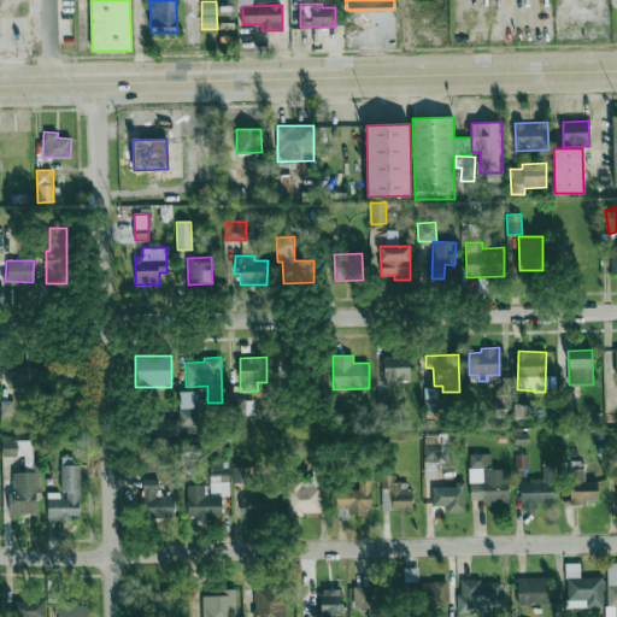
[(410,381),(410,357),(385,357),(385,382),(410,381)]
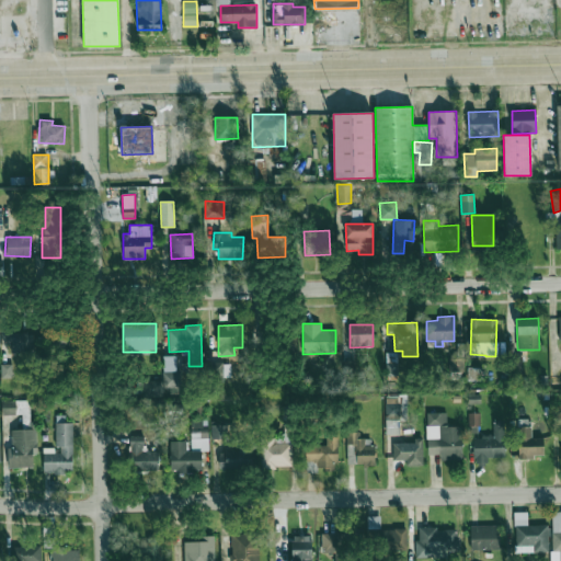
[(11,352),(33,352),(32,332),(6,333),(6,344),(11,344),(11,352)]
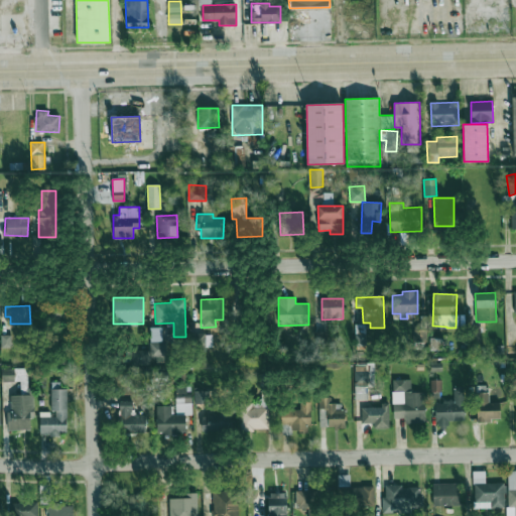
[(45,323),(67,324),(67,306),(45,305),(45,323)]
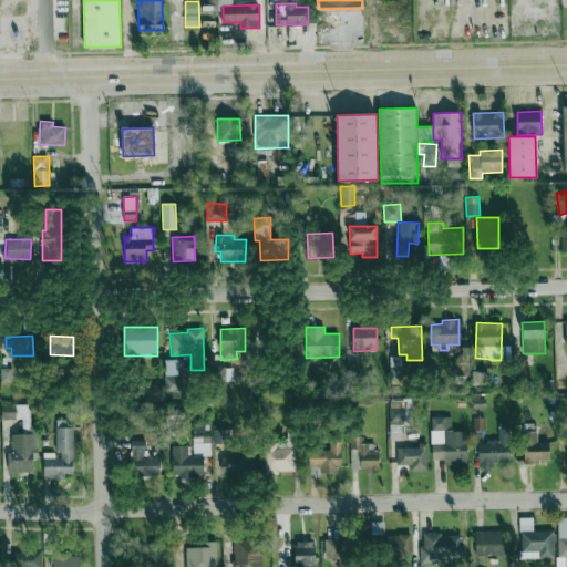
[(178,360),(166,359),(165,384),(145,384),(145,398),(183,399),(184,374),(177,374),(178,360)]
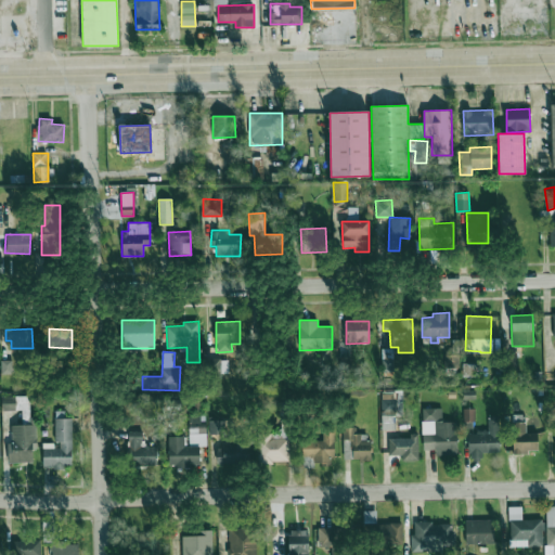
[(11,361),(0,361),(1,373),(12,373),(11,361)]
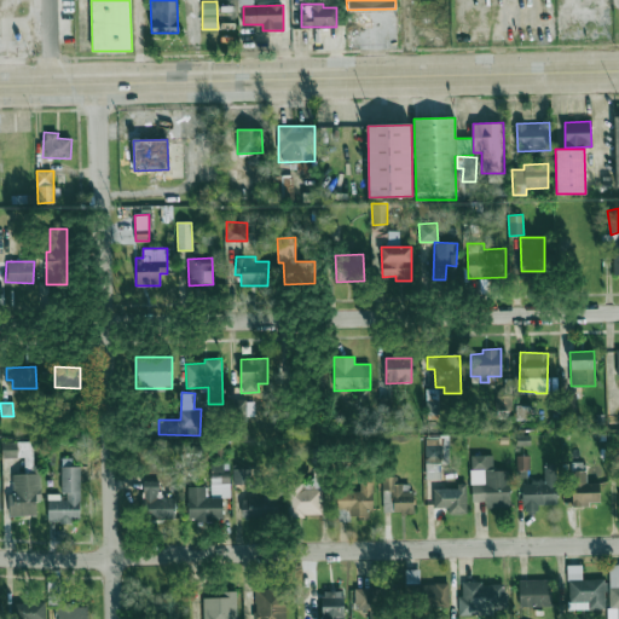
[(19,458),(19,453),(27,453),(27,443),(3,441),(3,457),(19,458)]
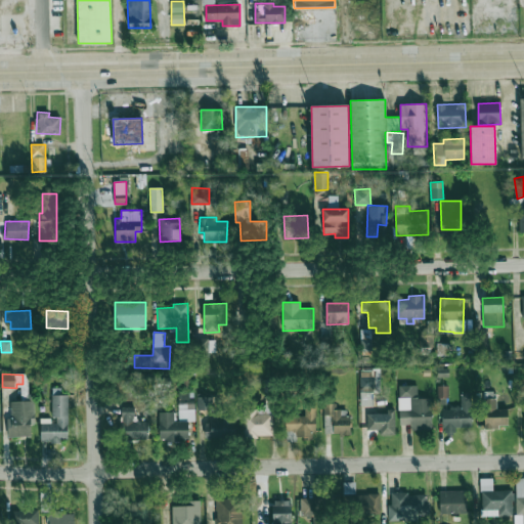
[(431,398),(418,398),(417,385),(398,386),(399,424),(410,424),(410,430),(432,429),(431,398)]
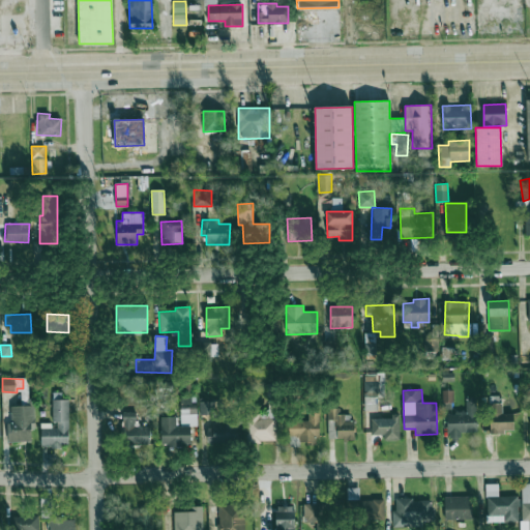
[(443,402),(452,402),(452,390),(443,390),(443,402)]
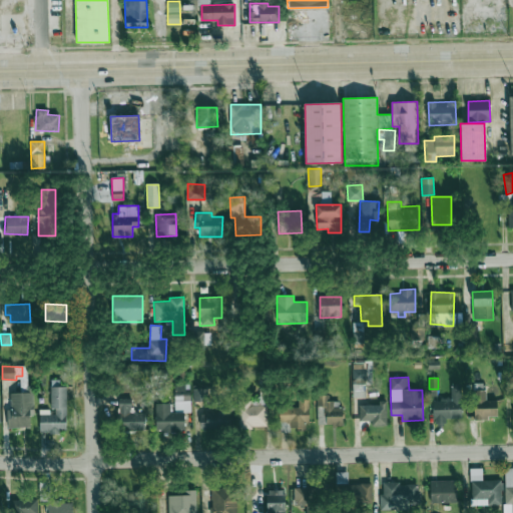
[(462,418),(461,385),(451,385),(452,399),(433,400),(434,425),(446,425),(446,418),(462,418)]
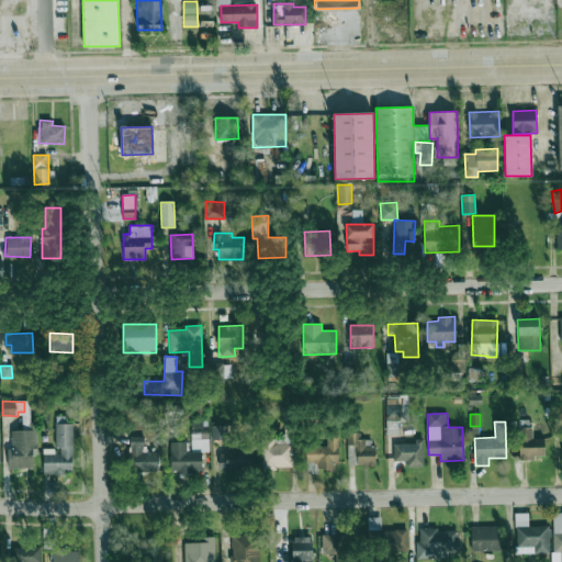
[(11,430),(12,449),(8,449),(9,468),(36,467),(34,423),(30,423),(30,430),(11,430)]
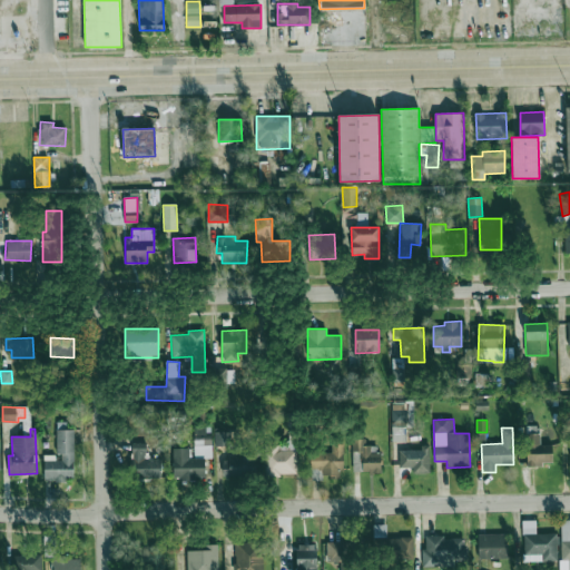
[(45,457),(43,480),(74,480),(75,430),(58,430),(58,457),(45,457)]
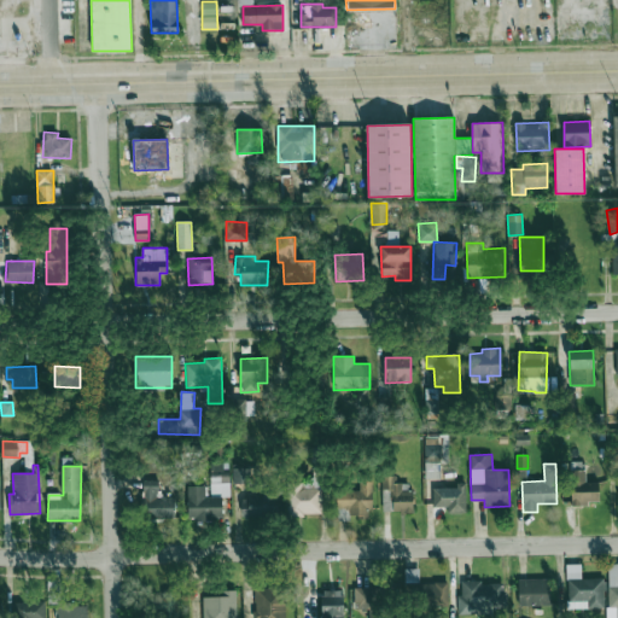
[(232,468),(232,483),(255,483),(255,467),(232,468)]
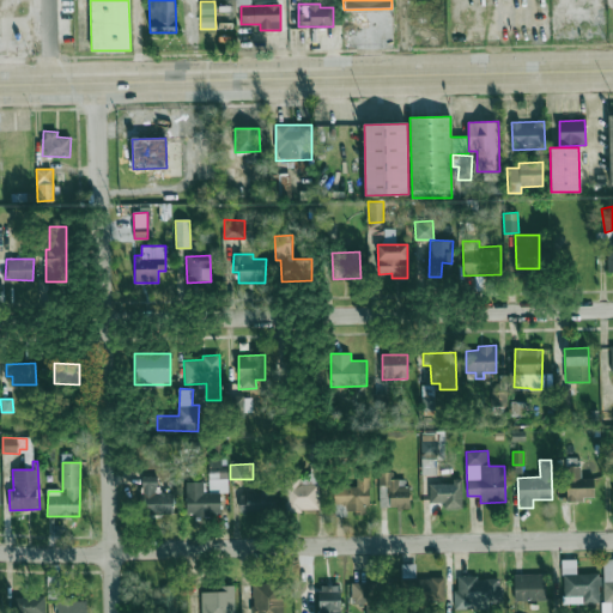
[(594,499),(594,478),(581,478),(581,466),(566,466),(566,499),(594,499)]
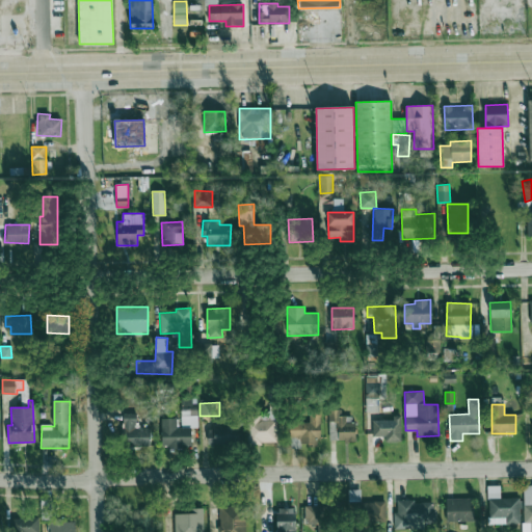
[(161,418),(162,448),(192,447),(191,426),(197,426),(197,409),(180,410),(180,418),(161,418)]
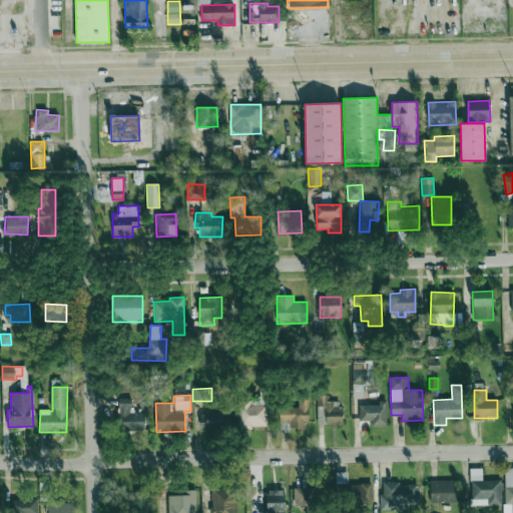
[(342,401),(329,401),(329,395),(316,395),(317,406),(325,406),(325,426),(343,426),(342,401)]
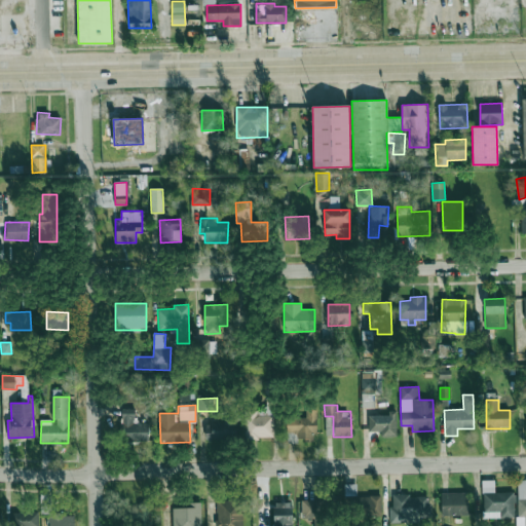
[(288,417),(287,437),(315,438),(316,409),(306,408),(306,418),(288,417)]
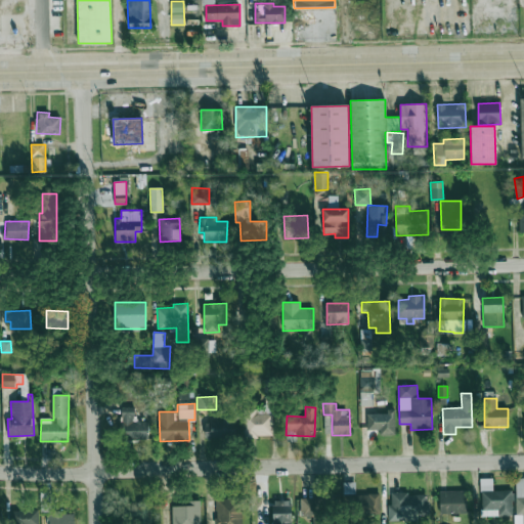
[(148,440),(148,422),(134,422),(134,407),(122,407),(122,439),(148,440)]
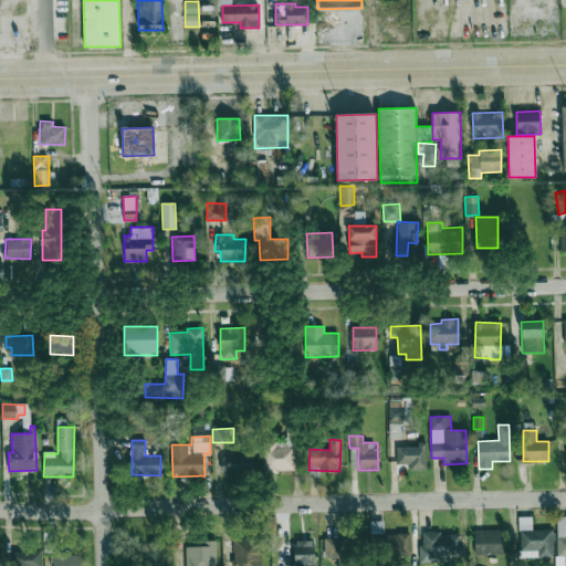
[(427,470),(427,442),(417,443),(417,447),(396,447),(397,464),(408,464),(408,470),(427,470)]
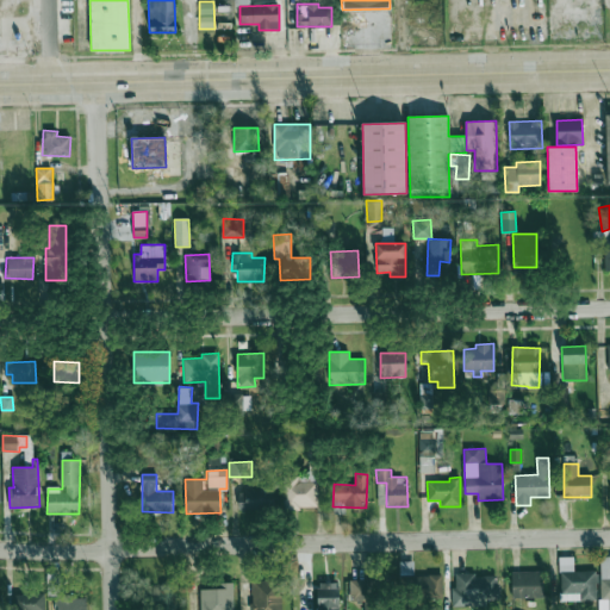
[(285,509),(317,508),(317,480),(285,480),(285,509)]
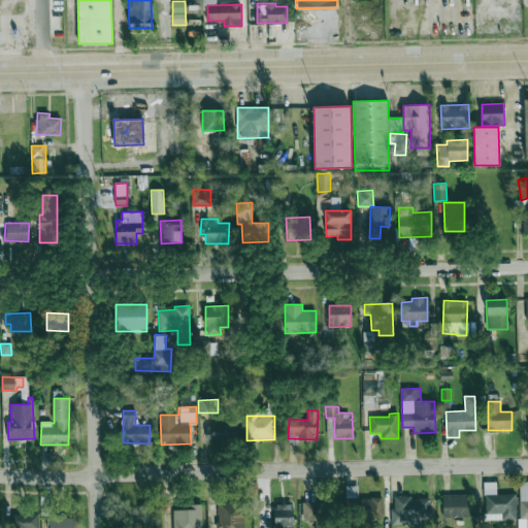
[(206,440),(233,441),(234,424),(206,423),(206,440)]
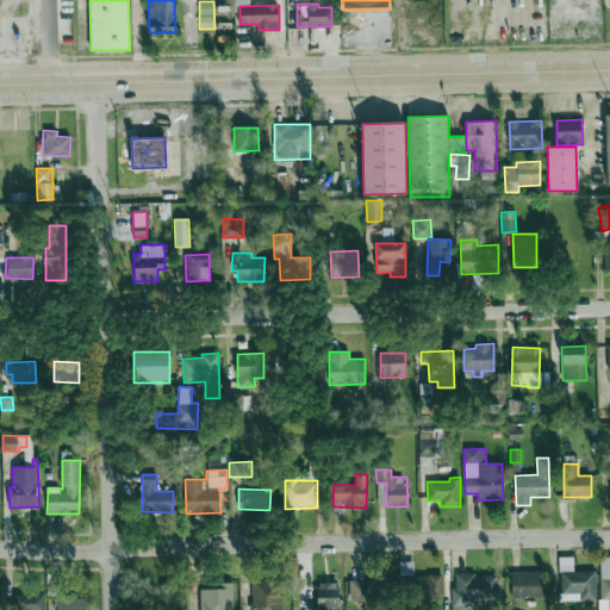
[(609,609),(609,555),(599,556),(599,609),(609,609)]
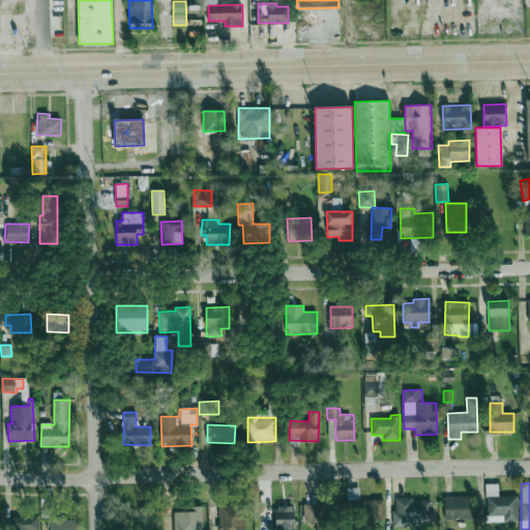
[(498,483),(486,483),(487,522),(518,521),(518,496),(498,496),(498,483)]
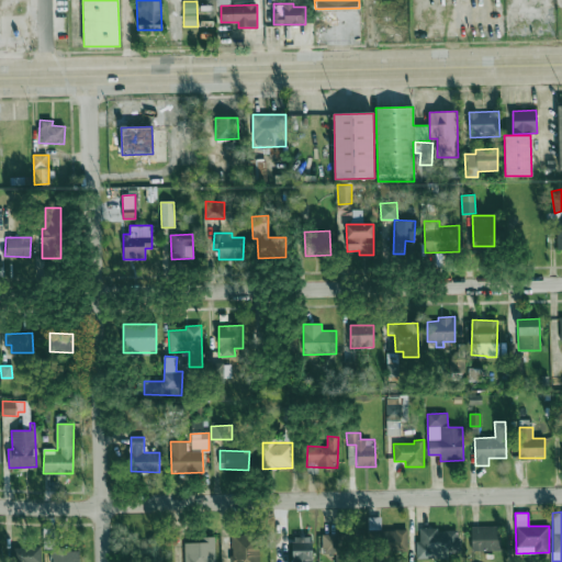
[(499,526),(471,526),(471,550),(501,550),(499,526)]
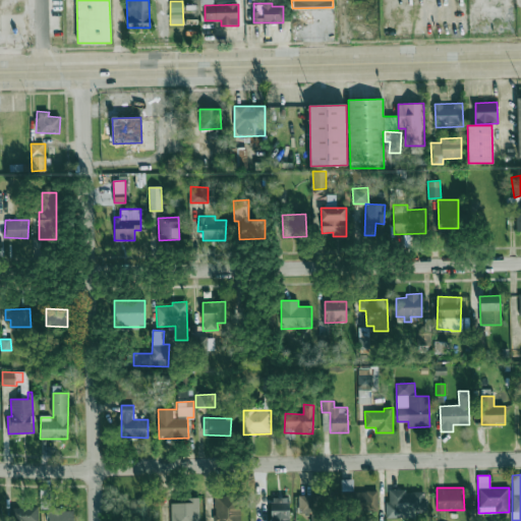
[(387,517),(415,518),(415,510),(425,510),(426,490),(388,490),(387,517)]
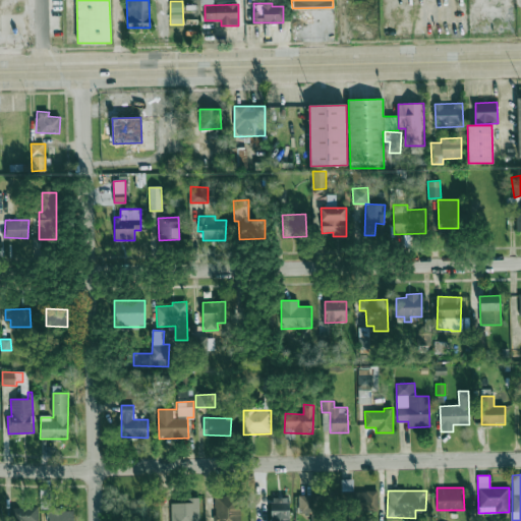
[(357,493),(357,511),(378,511),(378,493),(357,493)]
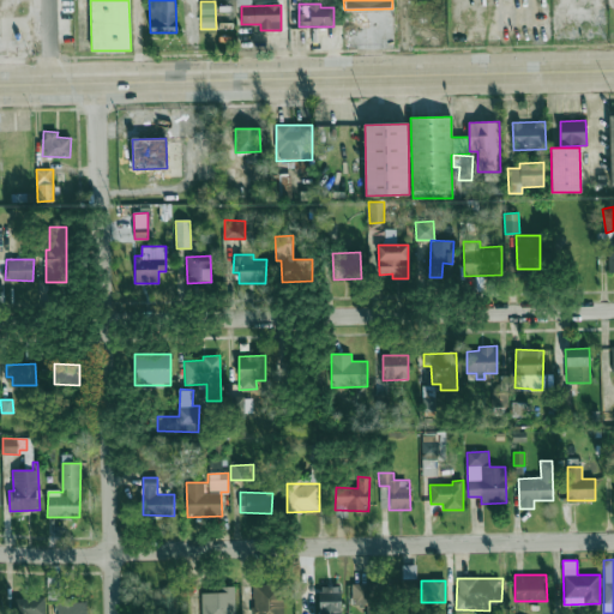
[(60,582),(48,582),(49,599),(60,599),(60,582)]
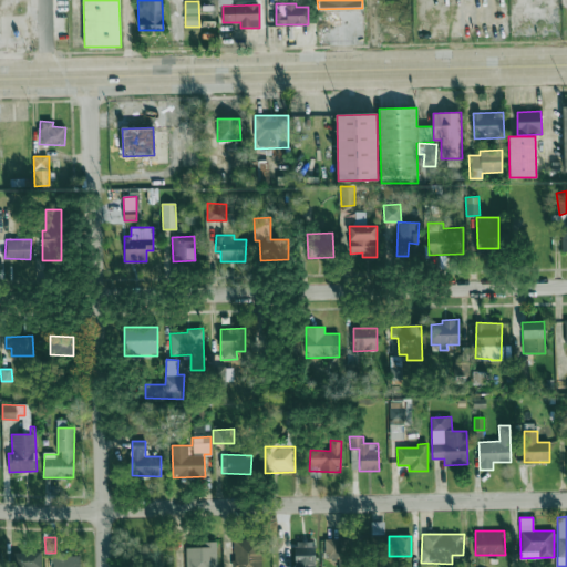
[(325,560),(350,559),(349,538),(325,539),(325,560)]
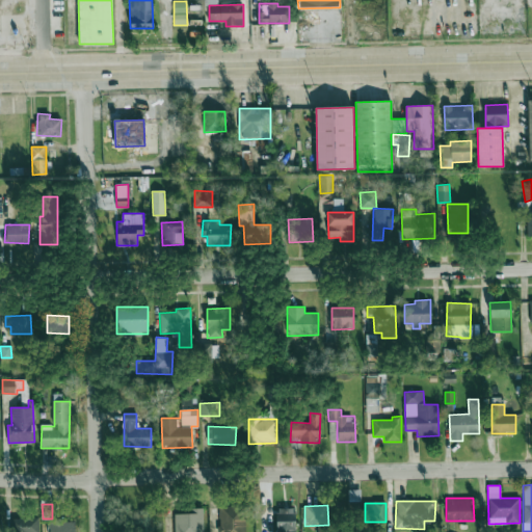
[(245,531),(245,506),(219,506),(219,531),(245,531)]
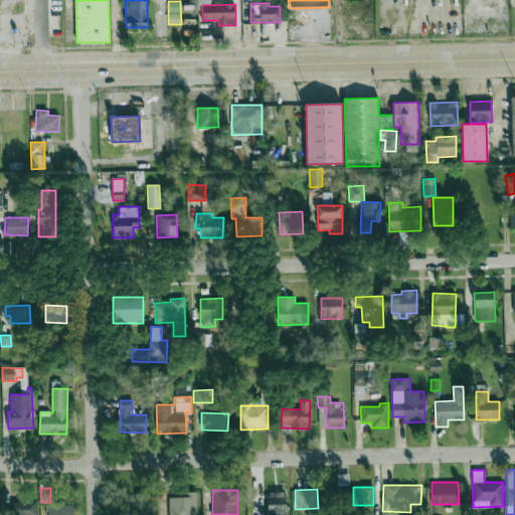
[(169,497),(169,514),(197,514),(197,492),(184,492),(184,497),(169,497)]
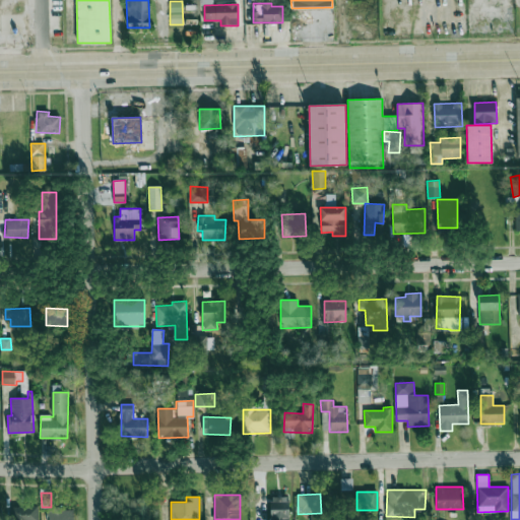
[(271,519),(288,519),(288,497),(271,497),(271,519)]
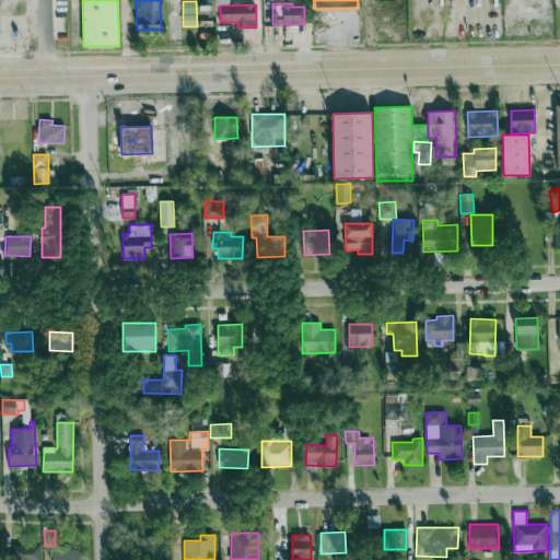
[(140,559),(162,559),(163,537),(141,536),(140,559)]
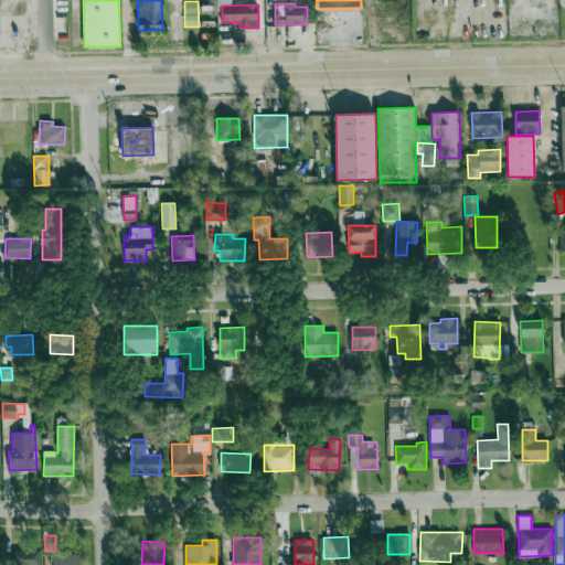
[(41,564),(41,550),(13,551),(13,564),(41,564)]
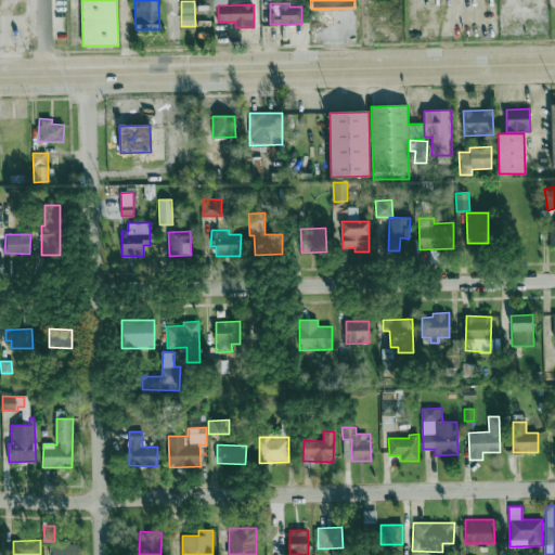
[(51,554),(78,554),(78,543),(51,544),(51,554)]
